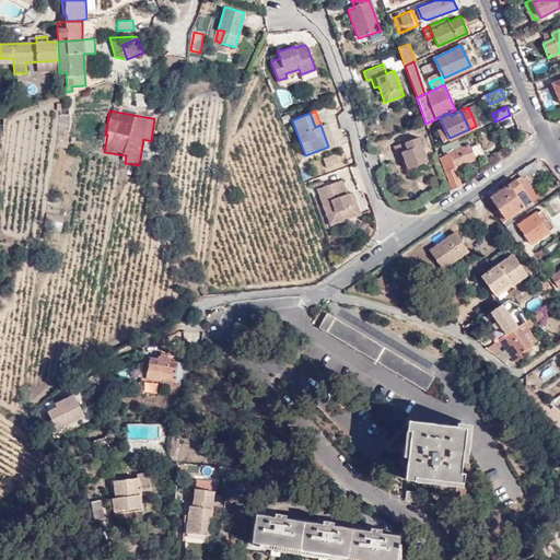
[(502,130),(517,124),(514,116),(499,124),(502,130)]
